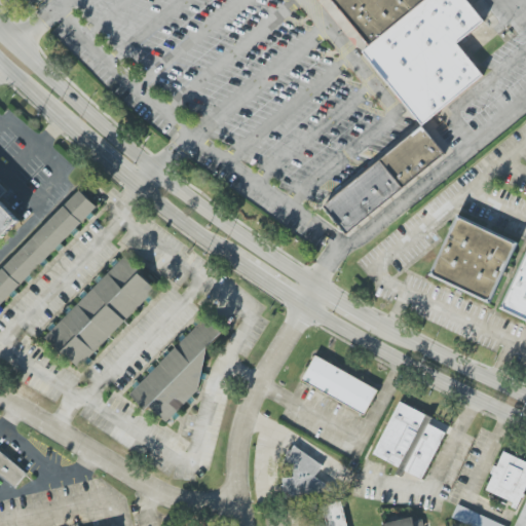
[(420,125),(362,52),(370,45),(333,0),(465,0),(485,24),(458,46),(483,76),(420,125)]
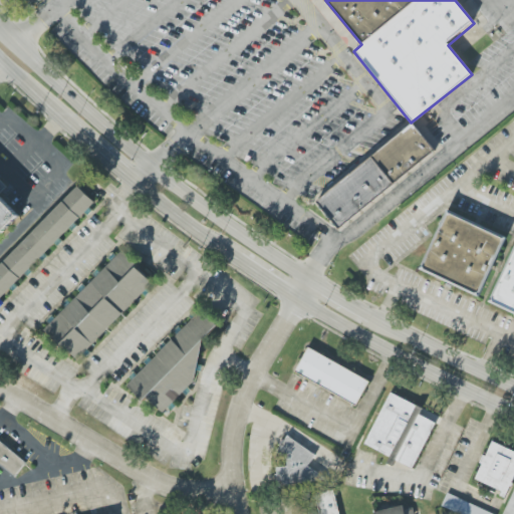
[(411,122),(311,200),(335,231),(434,151),(411,122)]
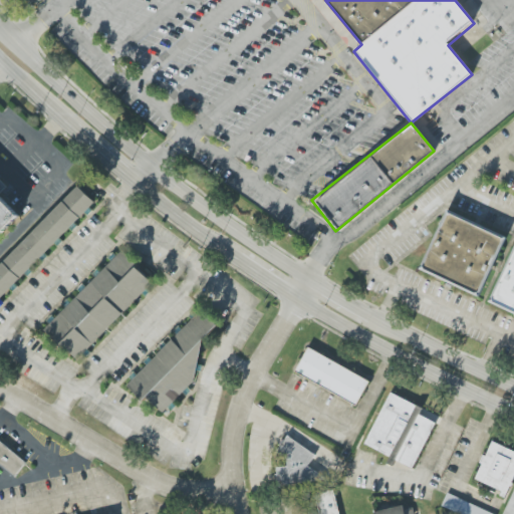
[(0,260),(75,184),(93,203),(0,297),(0,260)]
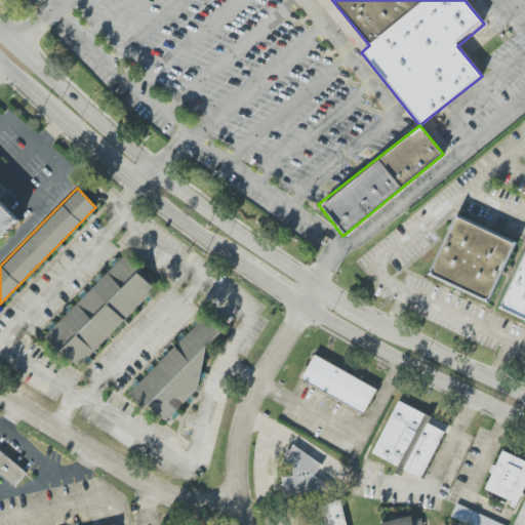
[(0,204),(19,226),(0,243),(0,204)]
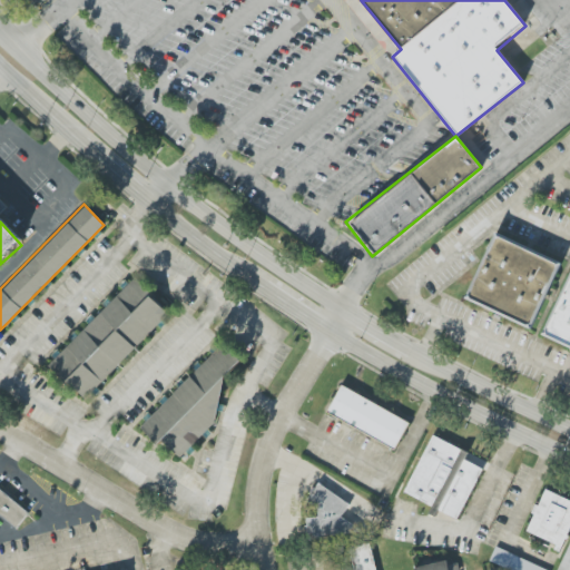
[(491,231),(463,292),(523,320),(551,258),(491,231)]
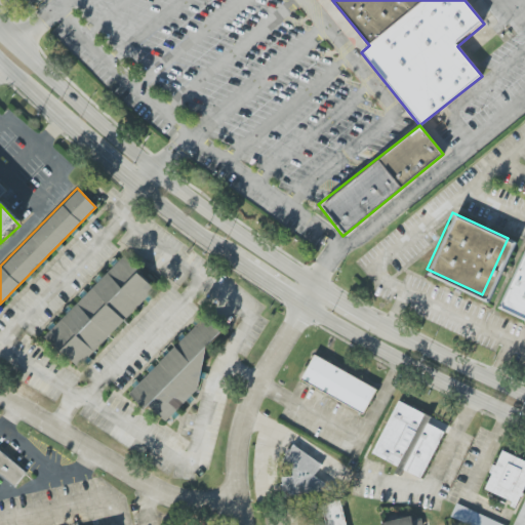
[(524,247),(498,303),(524,315),(524,247)]
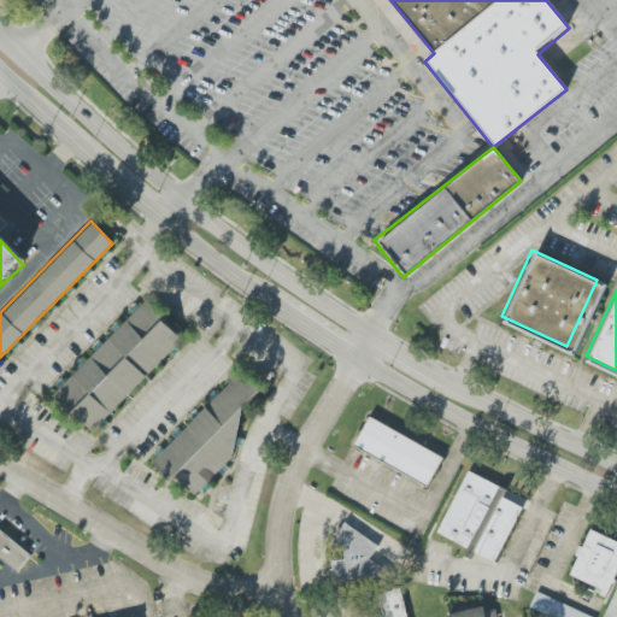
[(54,397),(92,434),(184,339),(146,301),(54,397)]
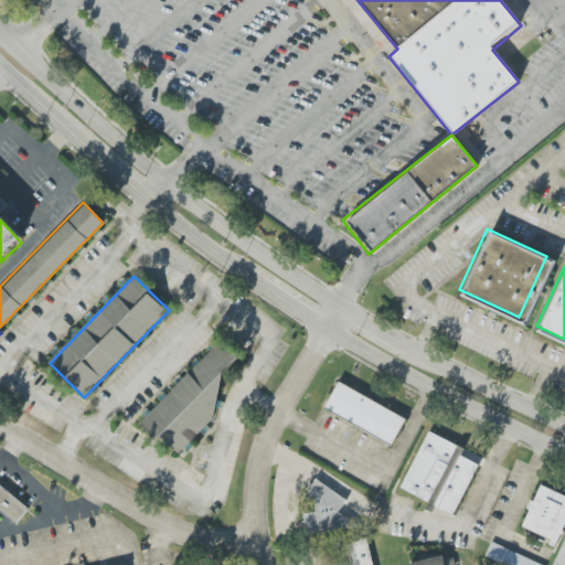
[(251,368),(223,340),(140,424),(158,441),(162,437),(172,447),(251,368)]
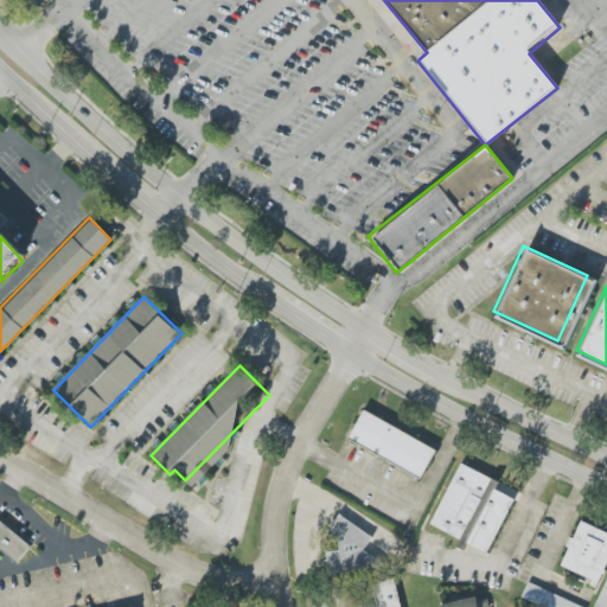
[(436,449),(364,411),(349,440),(421,479),(436,449)]
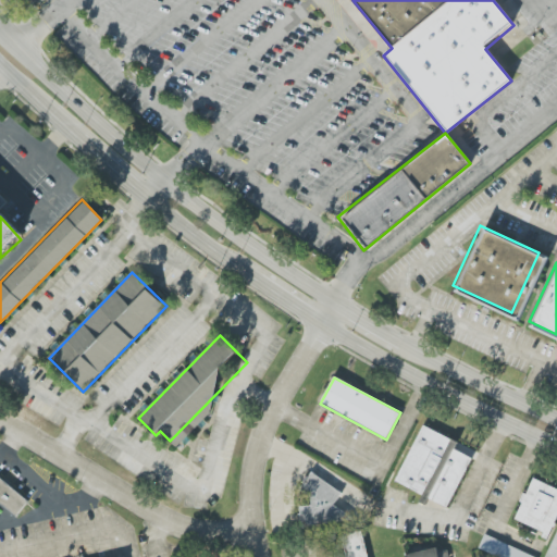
[(396,482),(423,494),(420,502),(446,512),(471,457),(454,449),(458,442),(421,425),(396,482)]
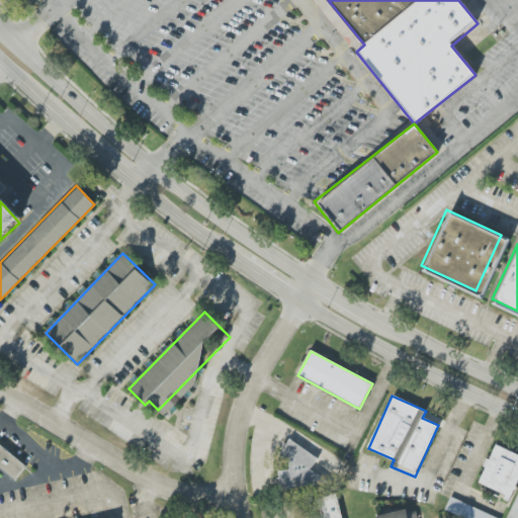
[(318,458),(290,439),(279,455),(288,461),(276,480),(306,500),(321,477),(311,469),(318,458)]
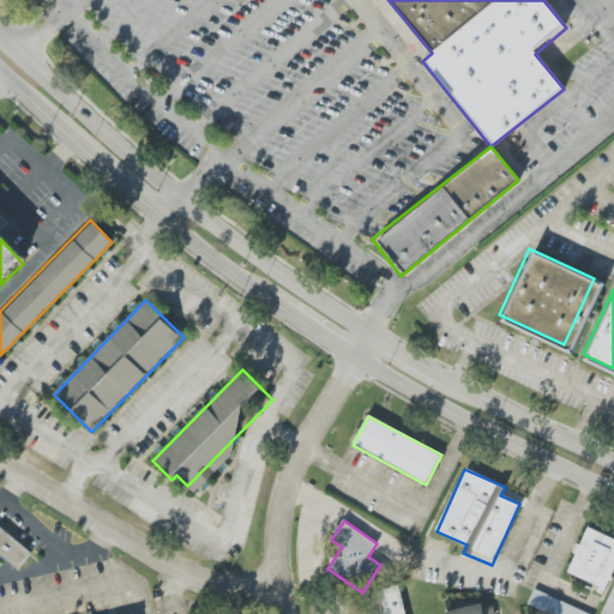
[(0,554),(19,570),(32,553),(0,528),(0,554)]
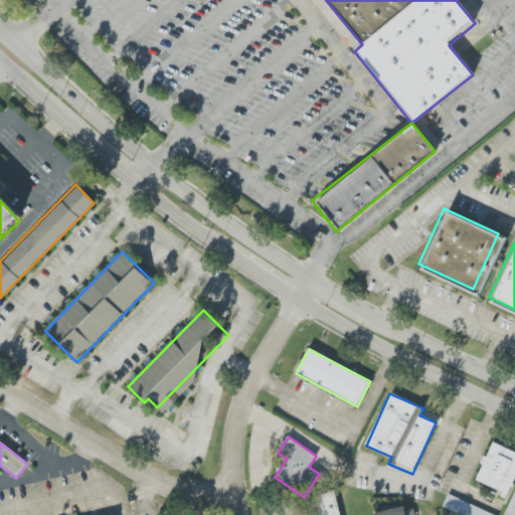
[(514,478),(505,499),(501,497),(503,493),(476,480),(493,443),(514,453),(514,478)]
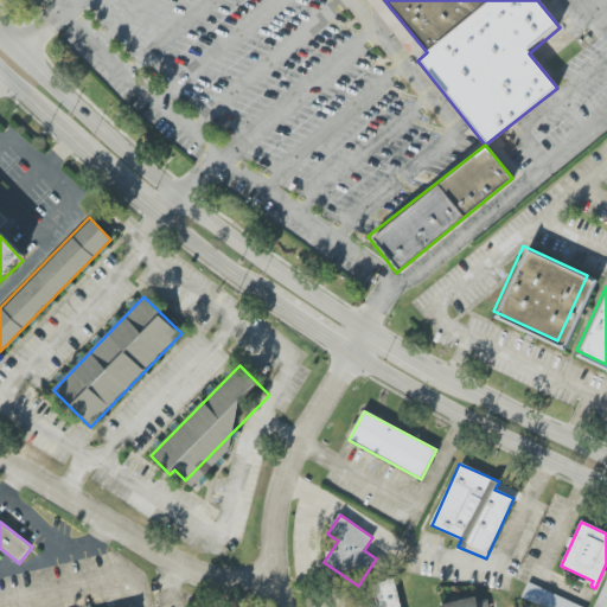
[(606,606),(606,577),(594,606),(606,606)]
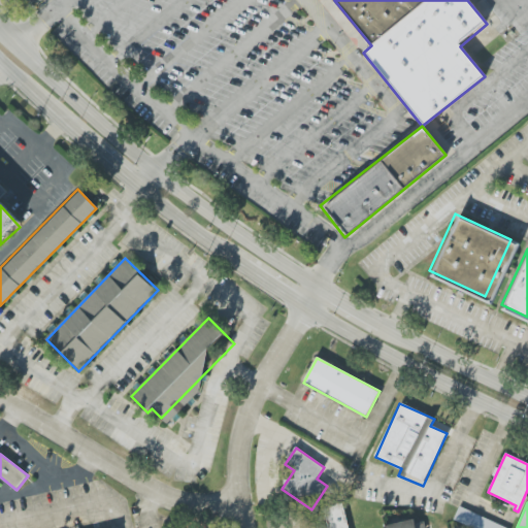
[(329,527),(325,507),(342,503),(348,527),(329,527)]
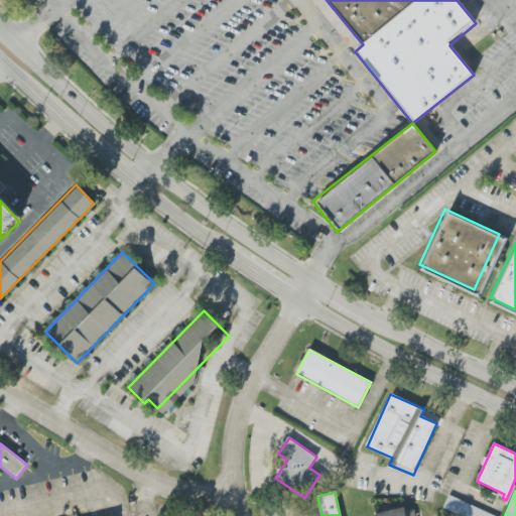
[(443,507),(463,515),(495,515),(448,495),(443,507)]
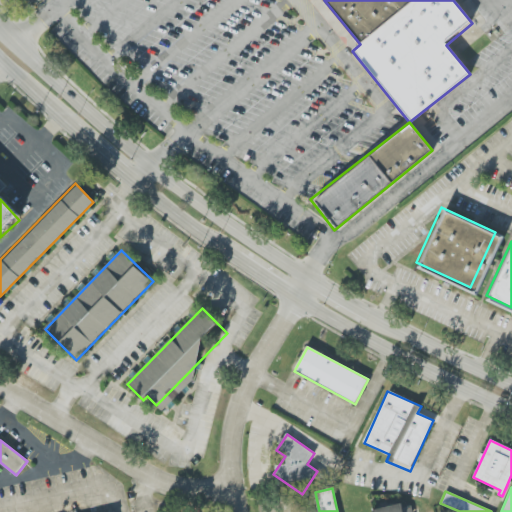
[(372,510),(372,511),(412,511),(411,505),(402,508),(401,503),(372,510)]
